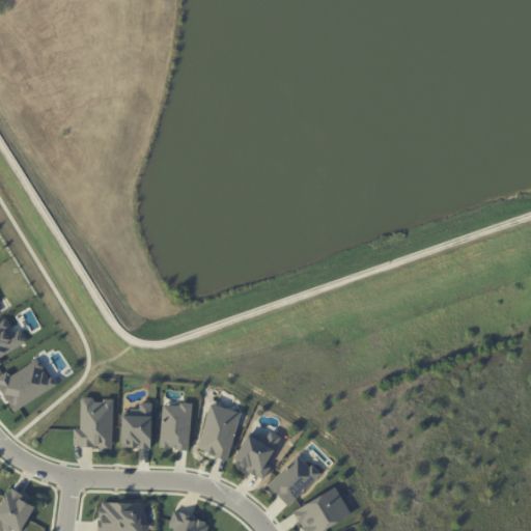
[(0,320),(0,364),(2,364),(0,359),(0,357),(27,341),(21,329),(15,333),(6,317),(0,320)]
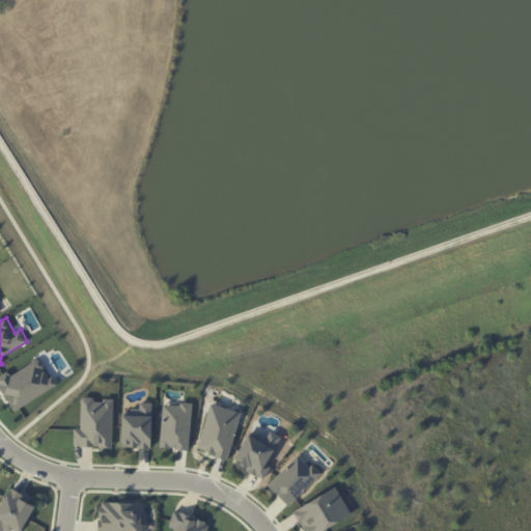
[(0,375),(0,388),(15,411),(56,385),(38,358),(10,375),(7,371),(0,375)]
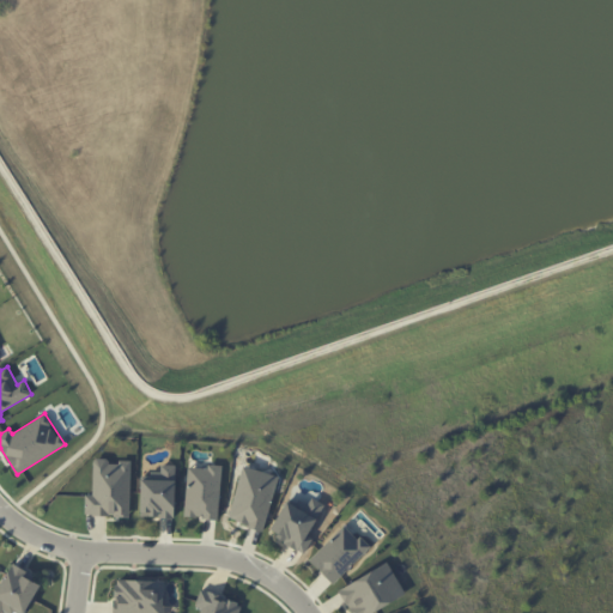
[(131,461),(93,460),(92,495),(86,495),(85,515),(129,516),(131,461)]
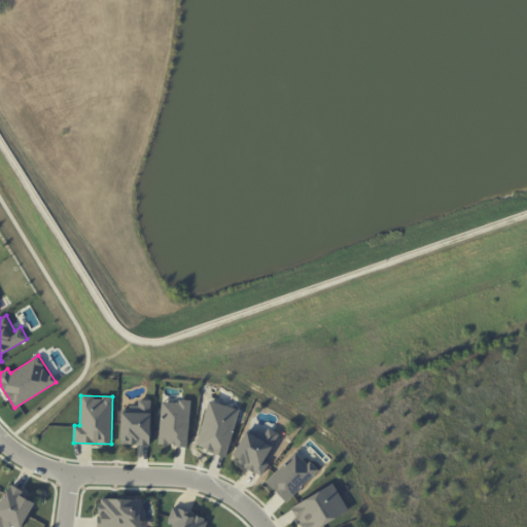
[(121,408),(120,444),(150,445),(151,400),(138,400),(138,408),(121,408)]
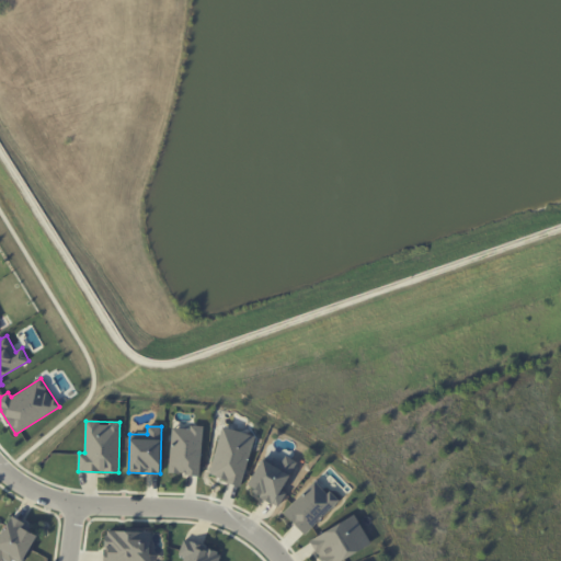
[(203,427),(171,426),(169,473),(199,474),(203,427)]
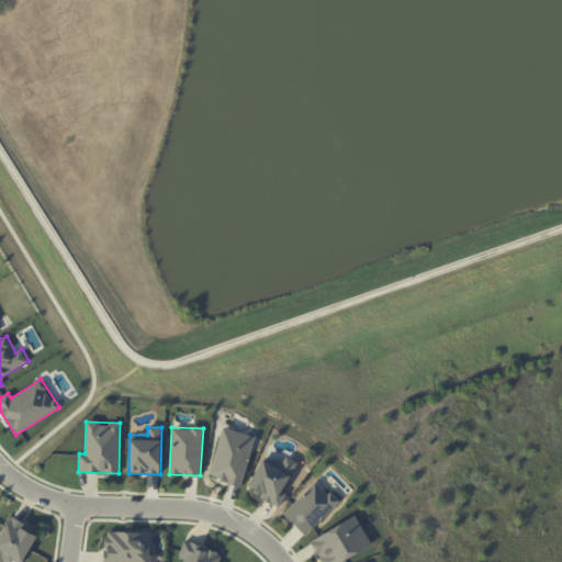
[(209,476),(242,485),(255,437),(222,427),(209,476)]
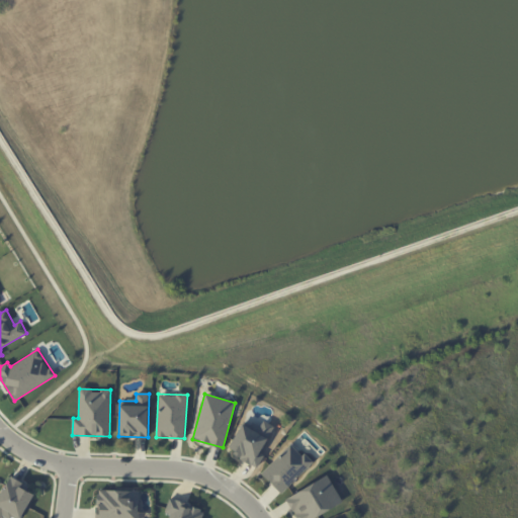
[(244,420),(228,451),(257,466),(264,455),(260,452),(273,426),(263,421),(259,428),(244,420)]
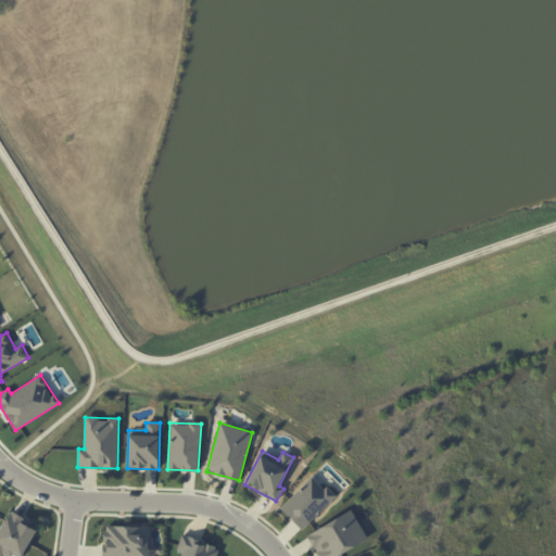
[(335,496),(312,476),(280,508),(302,530),(335,496)]
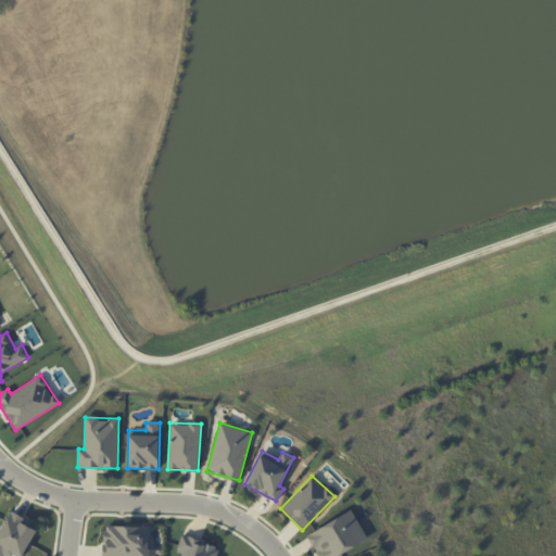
[(12,555),(22,555),(37,527),(11,512),(0,531),(0,555),(3,552),(12,555)]
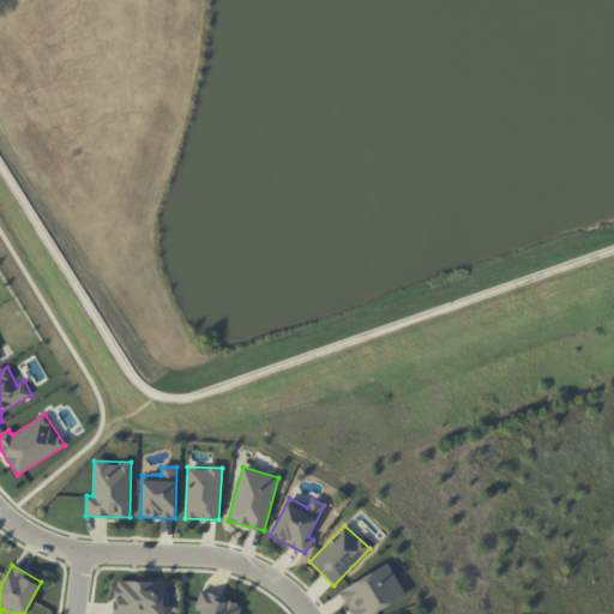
[(369,613),(405,599),(391,565),(339,588),(351,613),(369,613)]
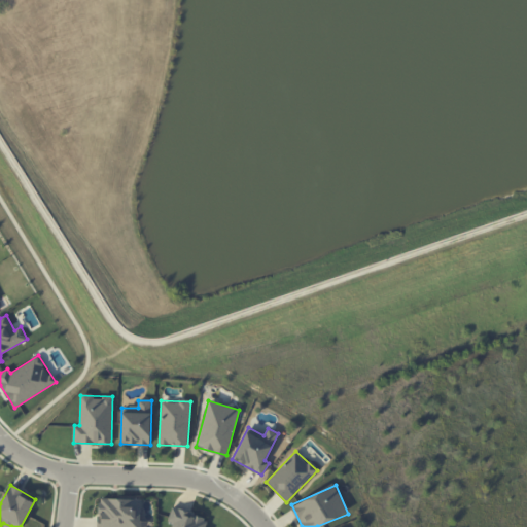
[(97,526),(141,526),(142,499),(98,498),(97,526)]
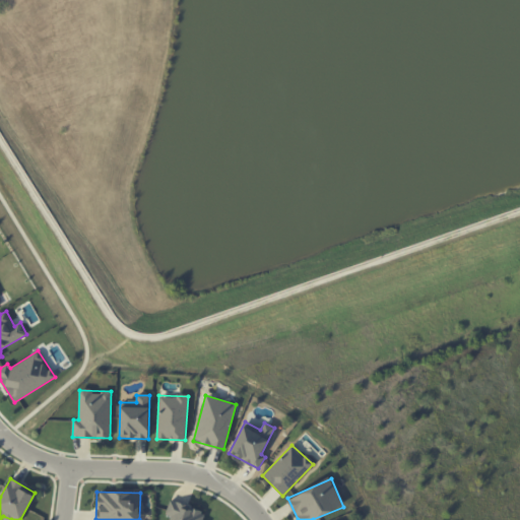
[(169,519),(201,519),(205,511),(170,500),(166,514),(171,516),(169,519)]
